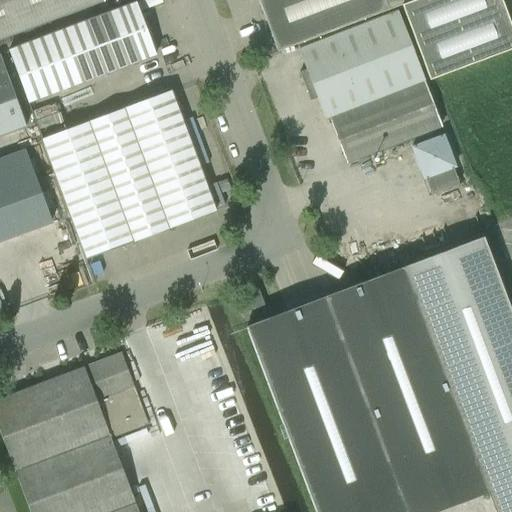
[(0,0),(0,40),(105,1),(104,0),(0,0)]
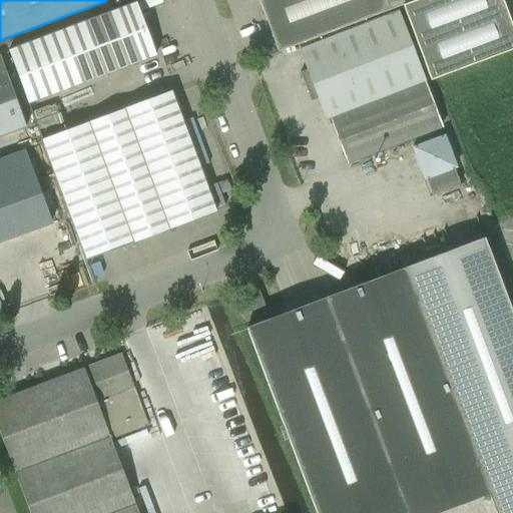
[(260,0),(279,51),(299,44),(392,9),(395,8),(402,5),(430,81),(512,49),(512,23),(504,0),(260,0)]
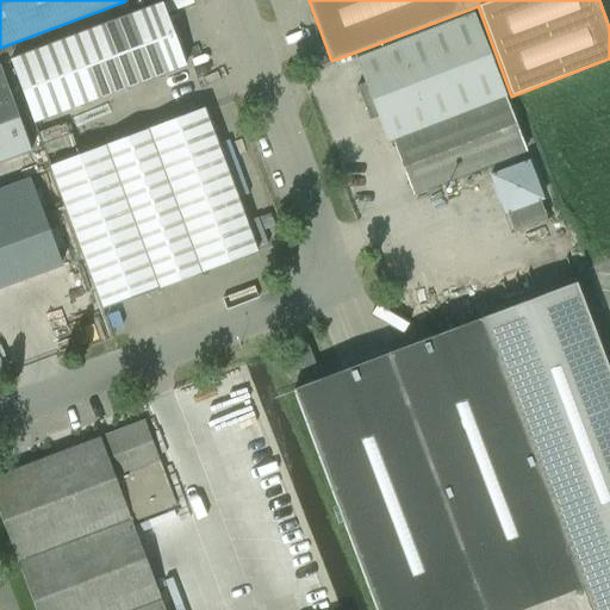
[(35,122),(187,66),(163,2),(12,60),(35,122)]
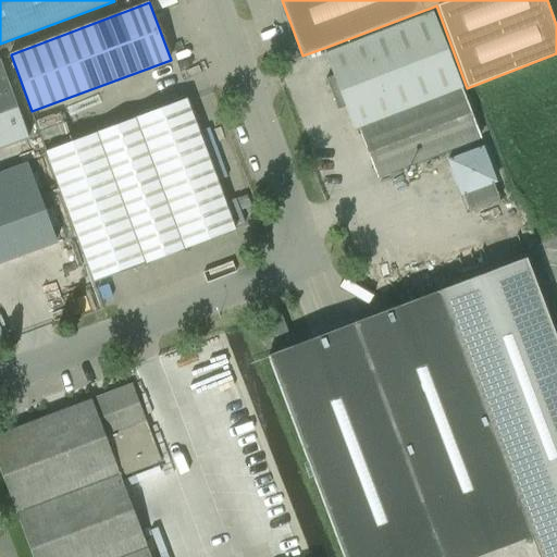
[(425,10),(324,48),(335,75),(327,78),(339,109),(347,107),(356,128),(360,127),(380,177),(479,138),(431,13),(426,15),(425,10)]
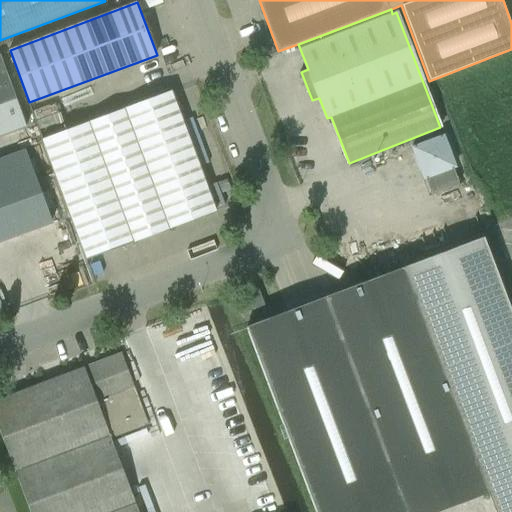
[(1,56),(0,56),(0,135),(27,126),(1,56)]
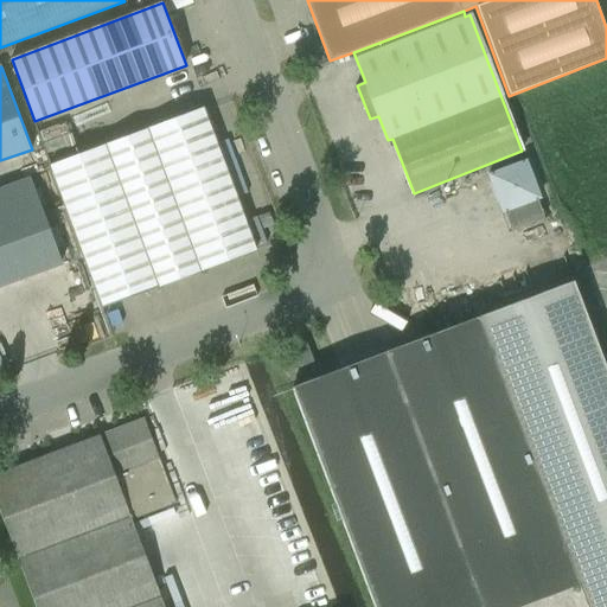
[(104,307),(256,250),(204,108),(51,165),(104,307)]
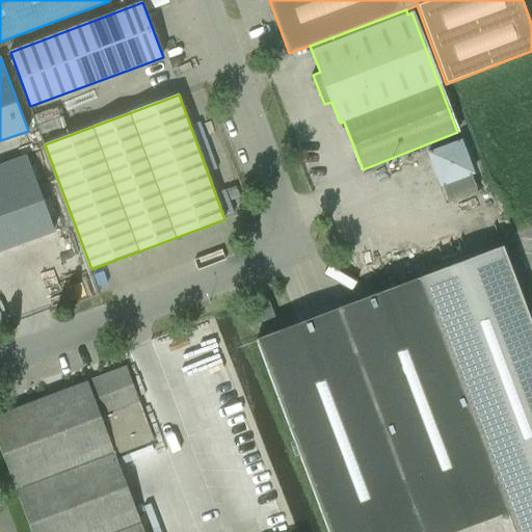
[(473,174),(460,140),(427,153),(440,186),(473,174)]
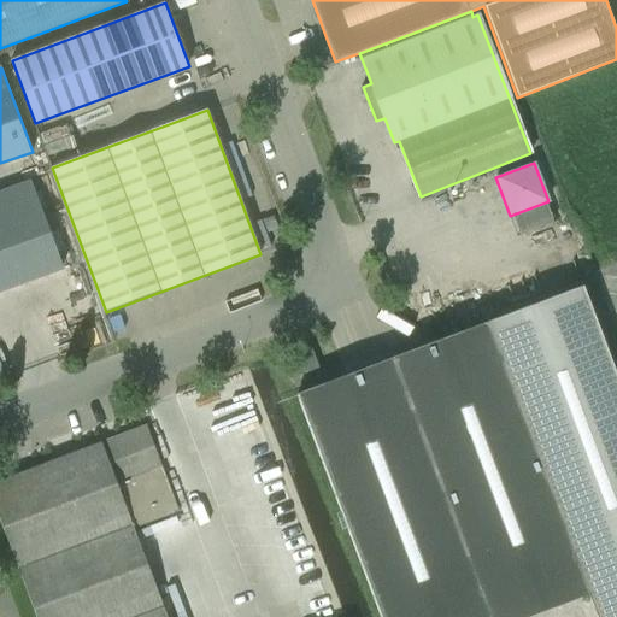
[(30,180),(0,191),(0,291),(63,268),(30,180)]
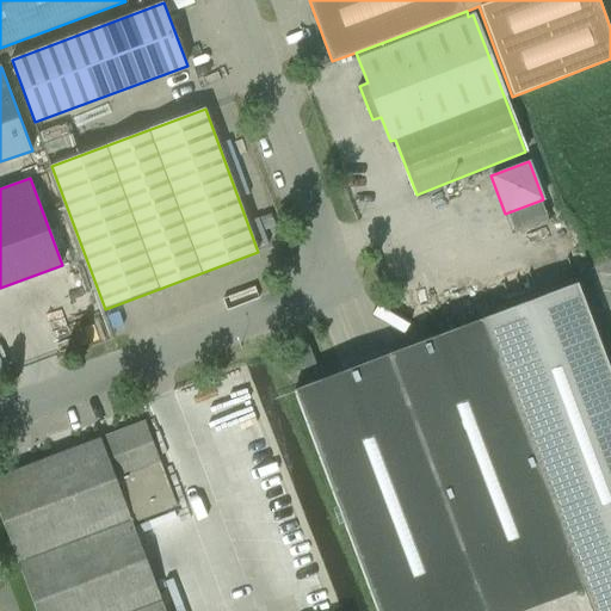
[(522,610),(585,587),(593,610),(610,610),(610,374),(576,284),(295,390),(378,610),(522,610)]
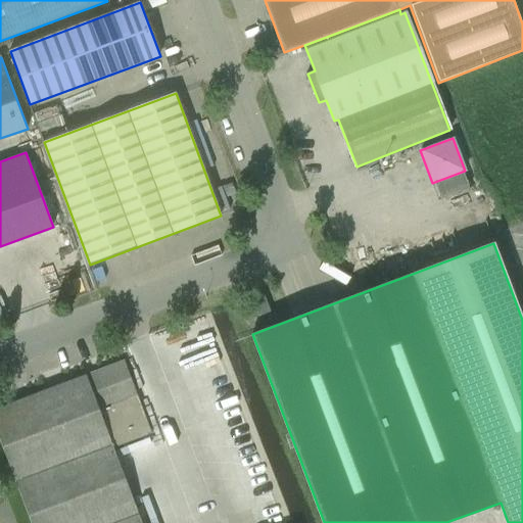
[(259,317),(272,313),(265,294),(253,298),(259,317)]
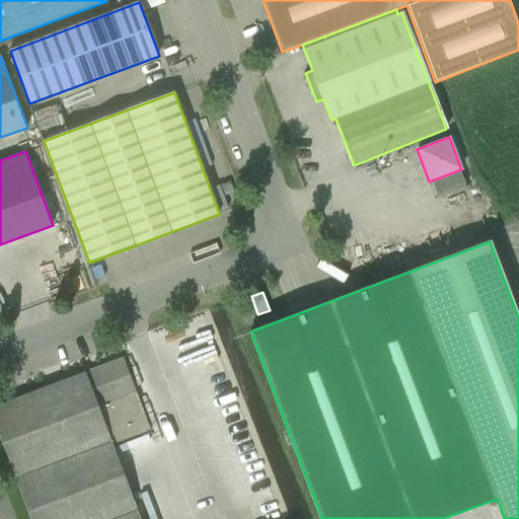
[(124,358),(0,404),(0,435),(31,518),(142,518),(114,444),(151,430),(124,358)]
